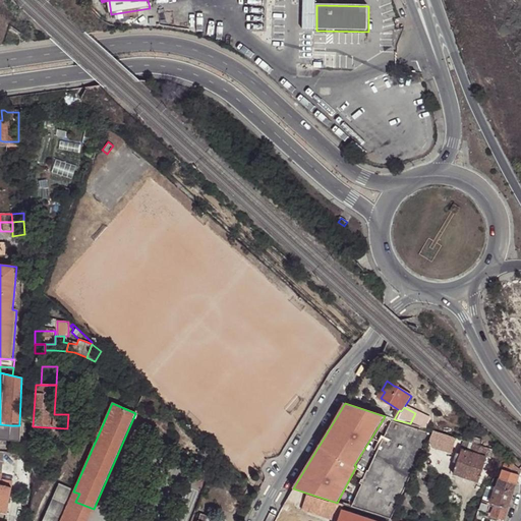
[(410,423),(394,419),(352,508),(368,513),(394,520),(395,520),(397,514),(396,514),(429,442),(433,431),(425,428),(422,427),(410,423)]
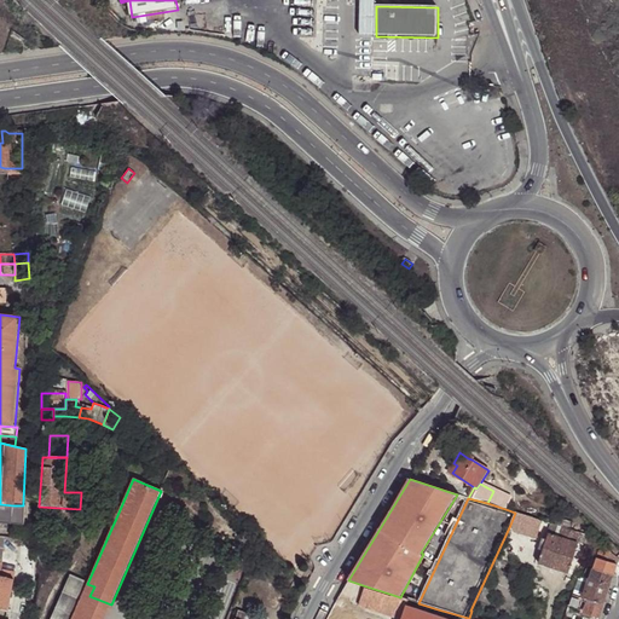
[(25,507),(23,503),(23,505),(13,505),(11,525),(21,526),(24,526),(25,507)]
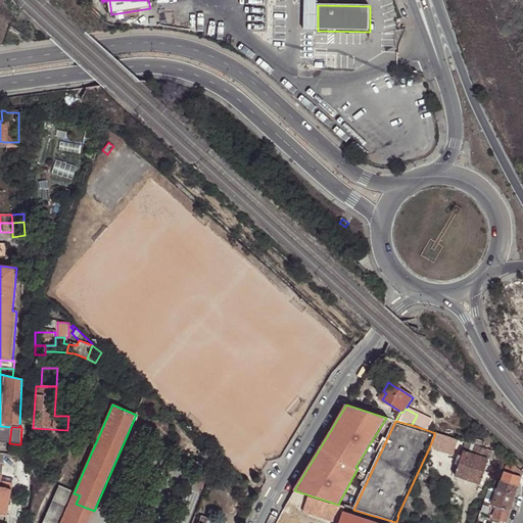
[(0,442),(9,443),(11,427),(0,426),(0,442)]
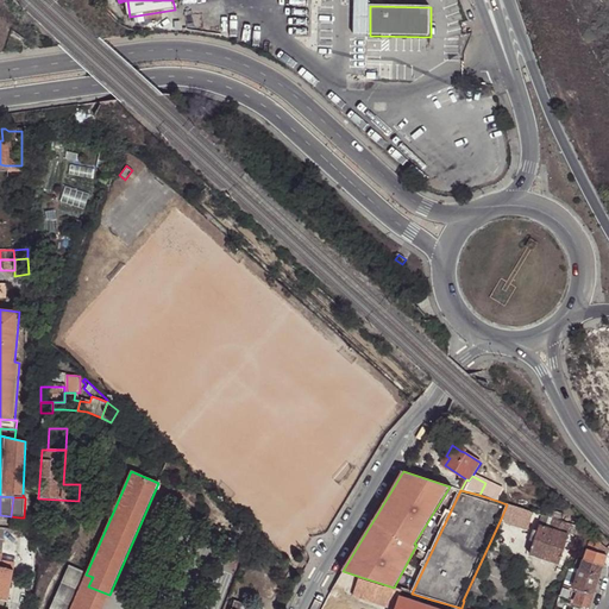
[(529,512),(507,504),(502,516),(526,525),(527,519),(529,512)]
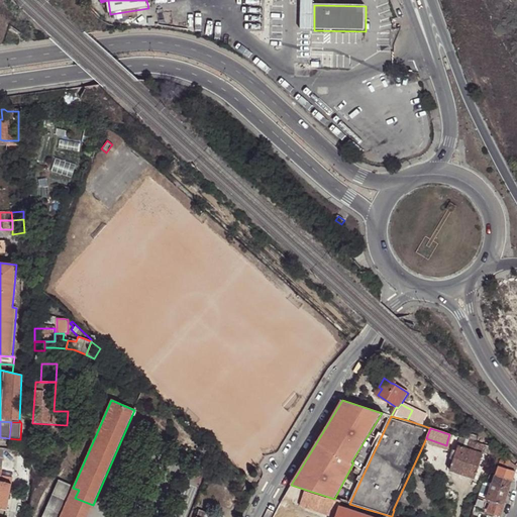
[(466,432),(464,438),(470,440),(478,443),(480,436),(472,433),(472,434),(466,432)]
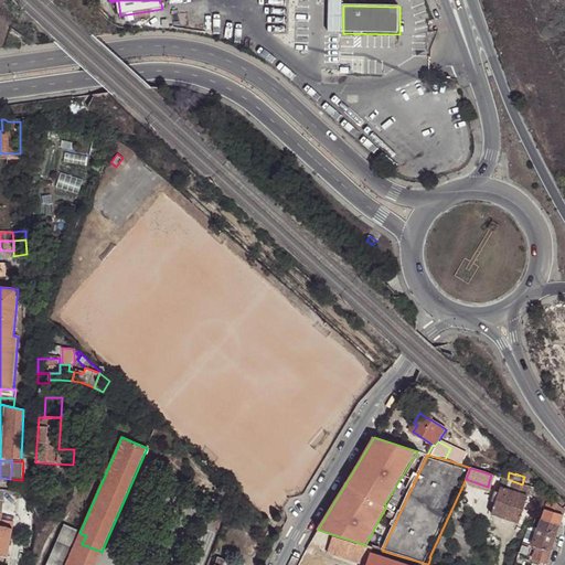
[(508,479),(502,478),(500,488),(510,491),(513,481),(508,479)]
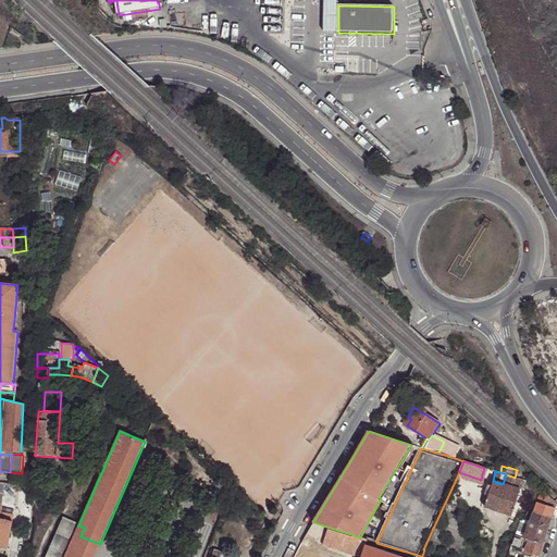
[(515,478),(506,474),(503,484),(520,490),(521,486),(523,480),(515,478)]
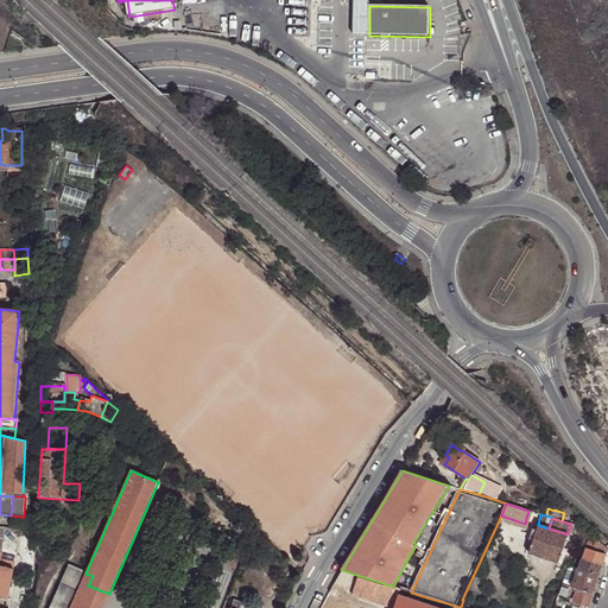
[(580,536),(582,527),(571,524),(569,531),(580,536)]
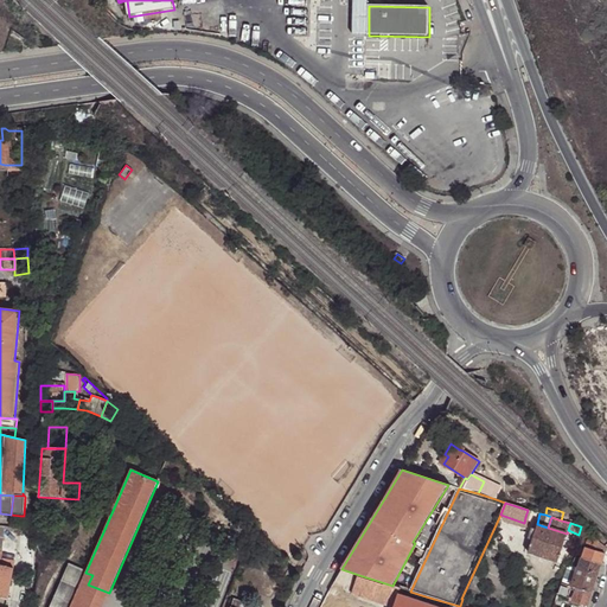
[(537,524),(535,529),(531,540),(528,553),(557,562),(567,534),(548,528),(537,524)]
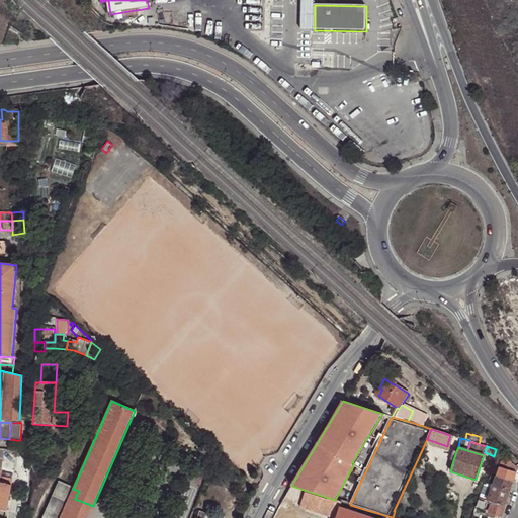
[(421,457),(427,459),(430,452),(424,449),(421,457)]
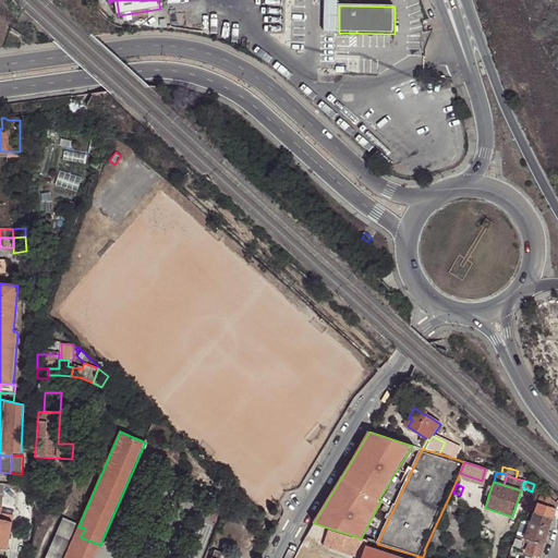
[(542,490),(534,484),(532,492),(541,495),(542,490)]
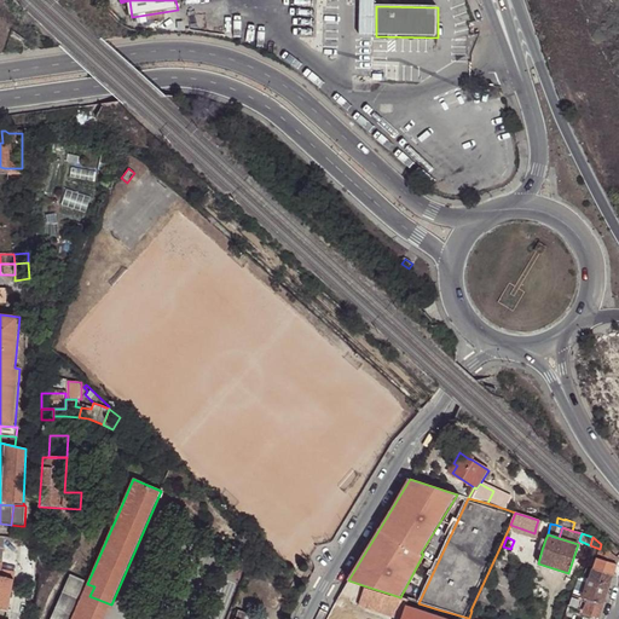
[(608,551),(601,544),(600,549),(597,557),(606,561),(608,551)]
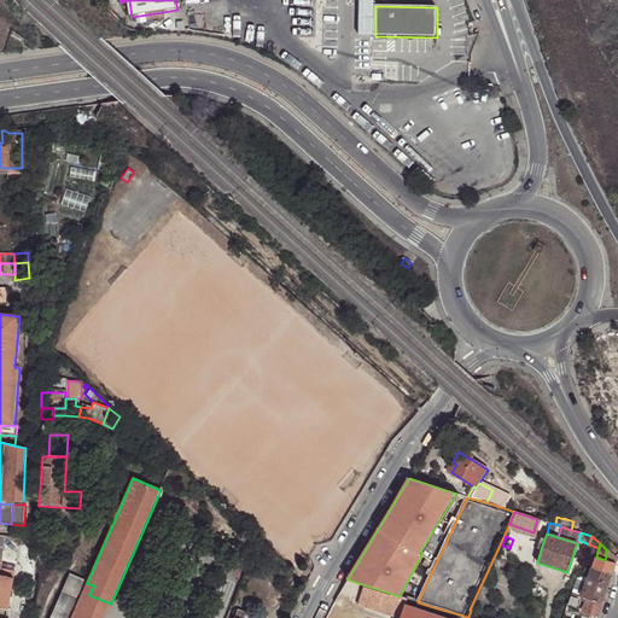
[(511,549),(509,548),(502,546),(497,555),(506,559),(511,549)]
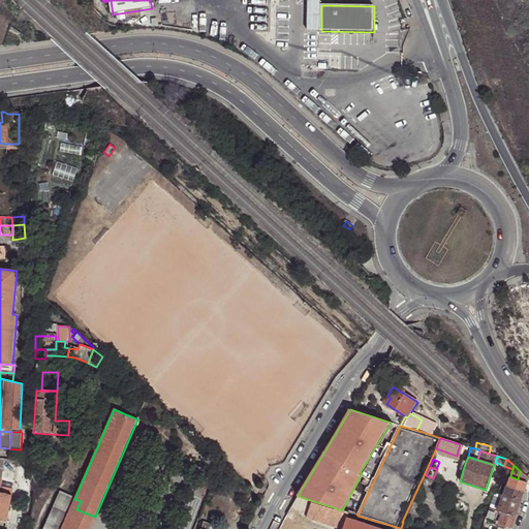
[(528,478),(520,471),(518,479),(527,483),(528,478)]
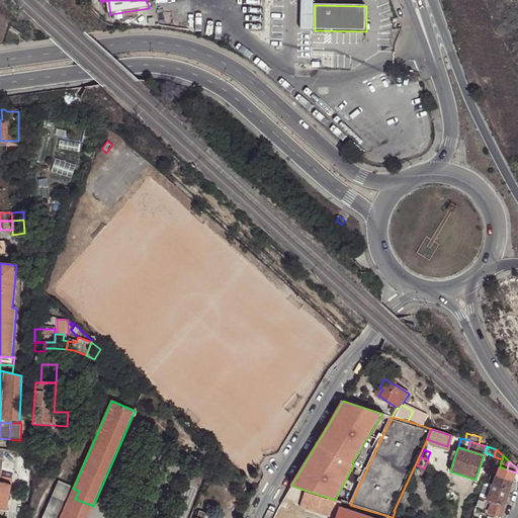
[(513,482),(516,472),(507,469),(500,466),(497,476),(513,482)]
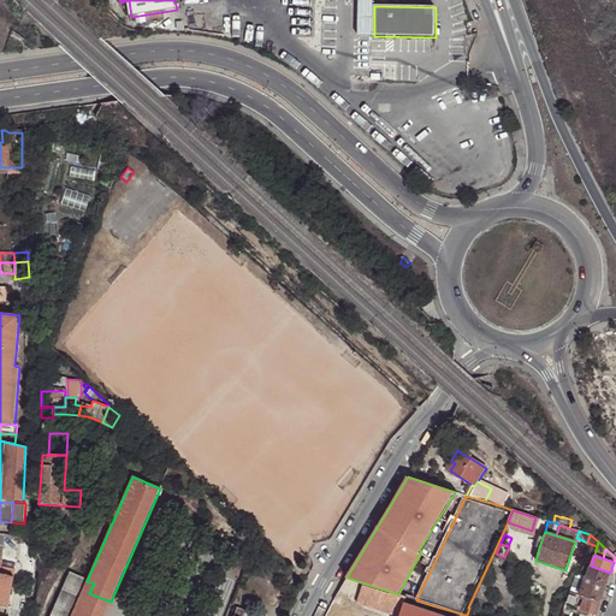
[(590,568),(587,576),(606,582),(610,573),(591,566),(590,568)]
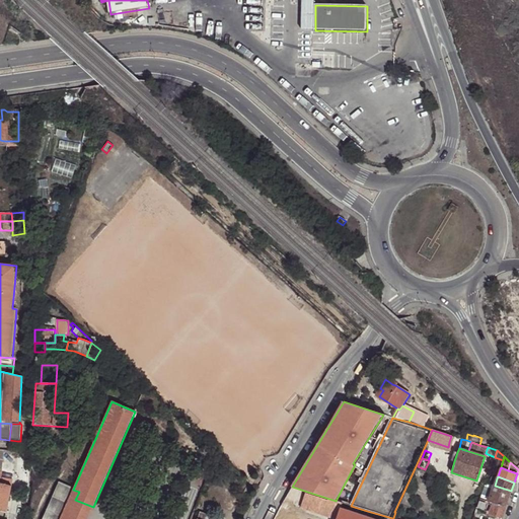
[(0,497),(9,499),(11,486),(2,484),(0,483),(0,497)]
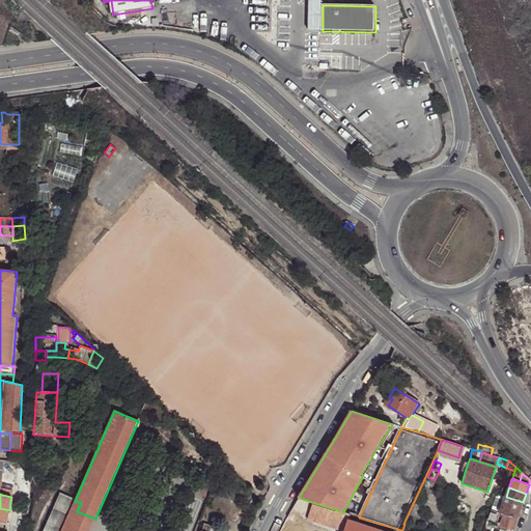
[(81,503),(75,501),(60,495),(44,530),(89,530),(95,519),(77,511),(81,503)]
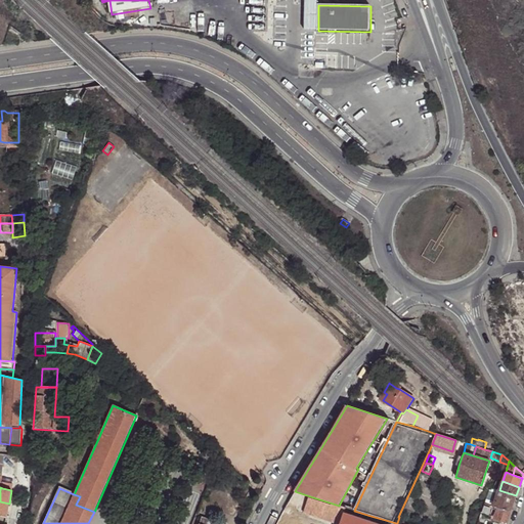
[(516,495),(499,490),(493,506),(498,508),(511,512),(516,495)]
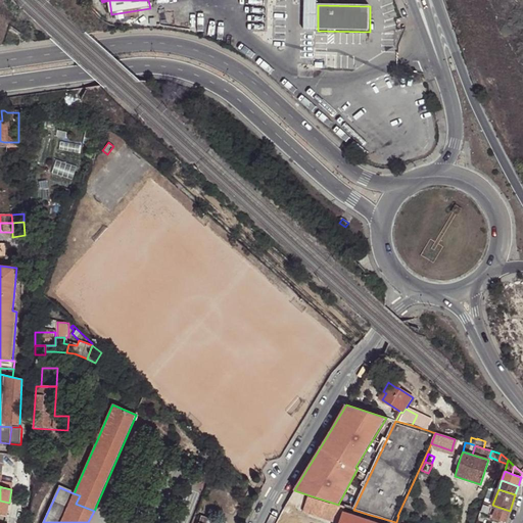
[(310,495),(294,490),(286,504),(304,511),(310,496),(310,495)]
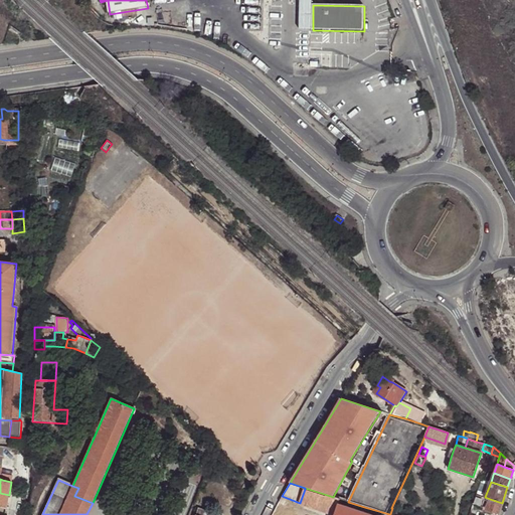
[(335,514),(339,504),(341,499),(333,497),(327,495),(326,496),(305,489),(300,503),(333,514),(335,514)]
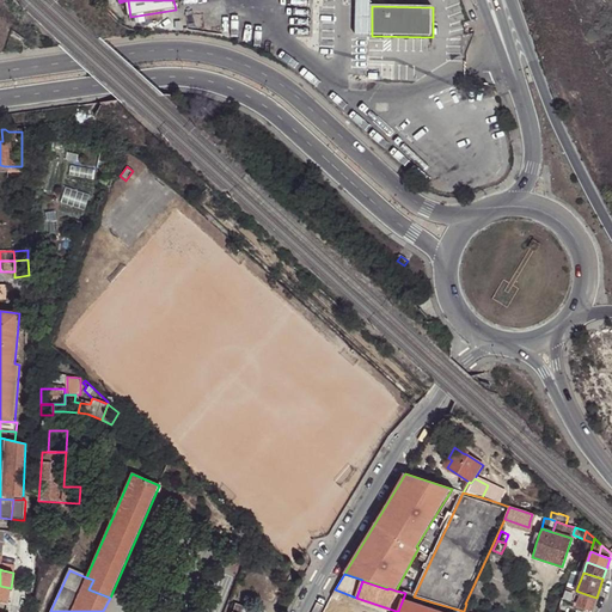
[(0,603),(7,605),(11,588),(0,586),(0,603)]
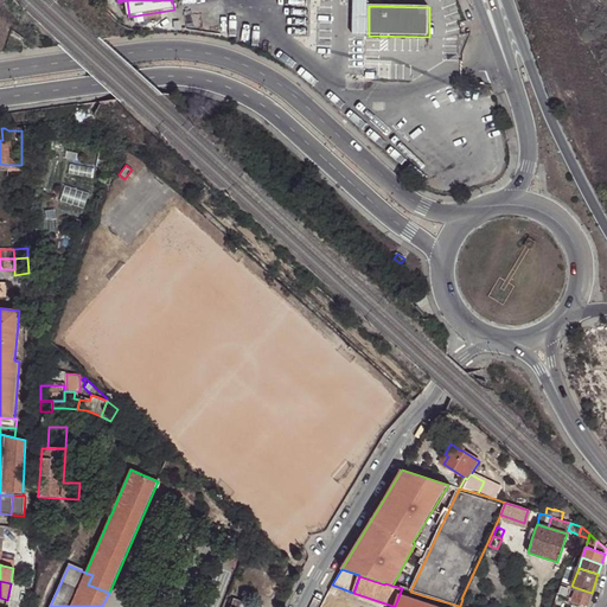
[(572,586),(561,582),(557,594),(568,598),(570,593),(572,586)]
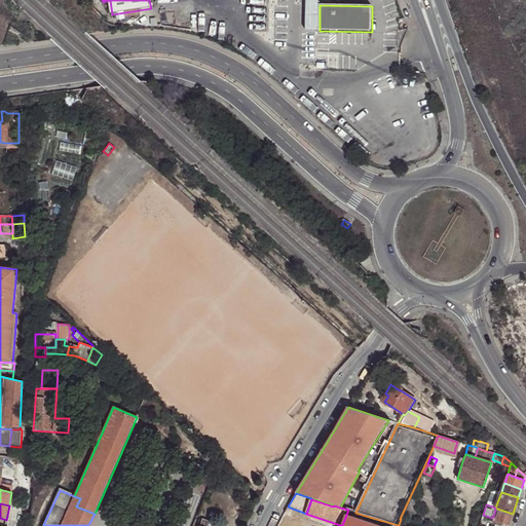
[(509,524),(513,514),(500,510),(498,516),(496,520),(509,524)]
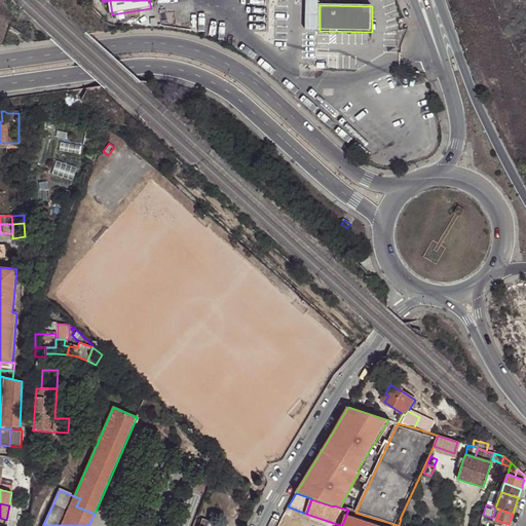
[(378,525),(346,515),(342,525),(378,525)]
